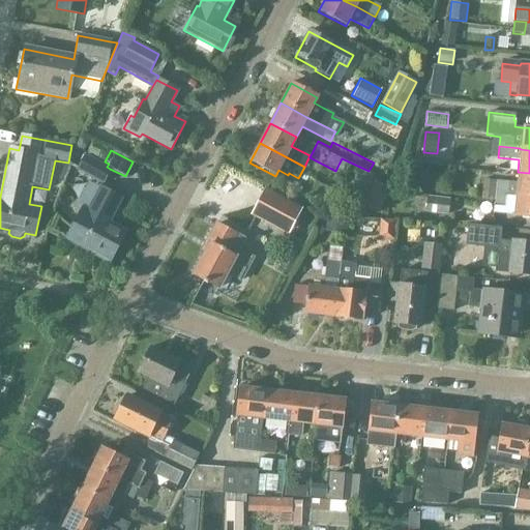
[(107,167),(84,154),(76,171),(101,185),(110,169),(107,167)]
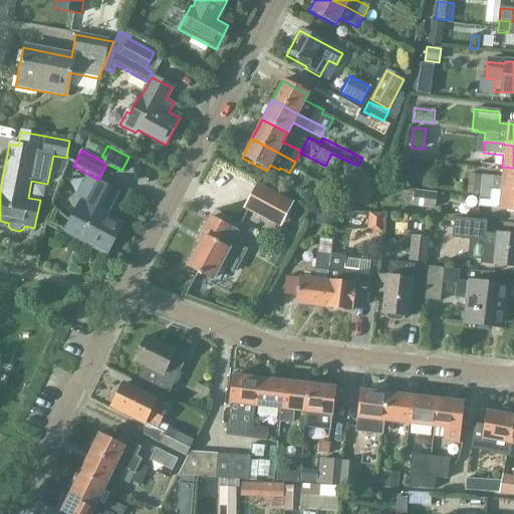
[(478,197),(479,186),(513,189),(513,168),(502,167),(500,178),(474,175),(472,196),(478,197)]
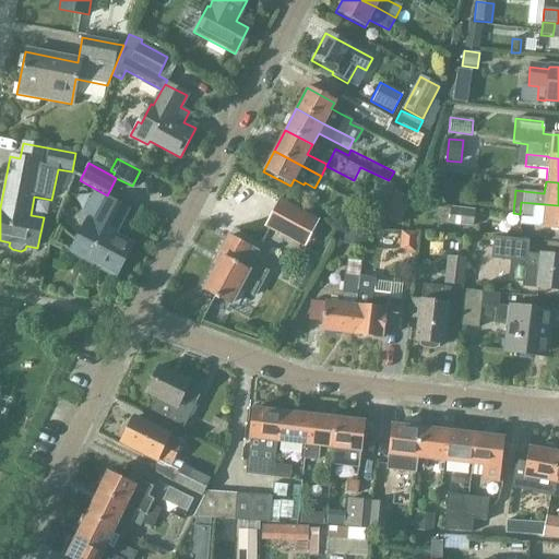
[(412,200),(395,191),(381,216),(399,225),(412,200)]
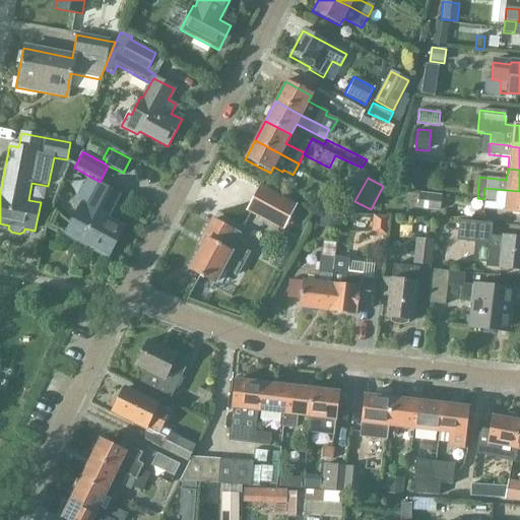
[(63,237),(78,245),(106,259),(123,226),(108,218),(120,195),(99,184),(86,206),(80,203),(63,237)]
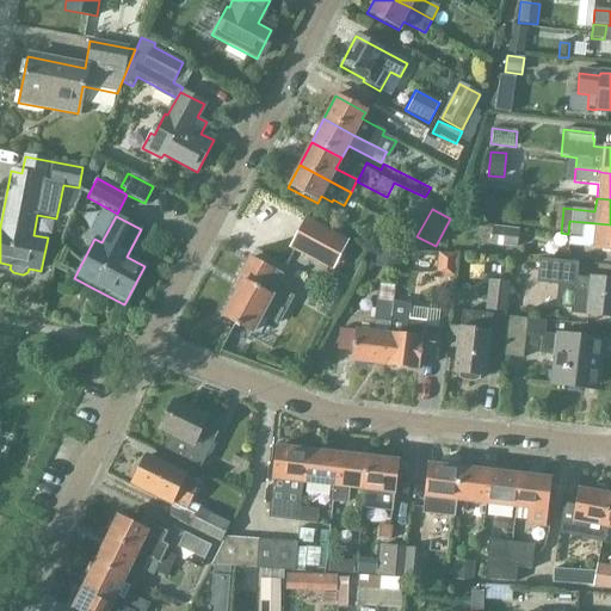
[(335,263),(347,241),(304,218),(294,240),(335,263)]
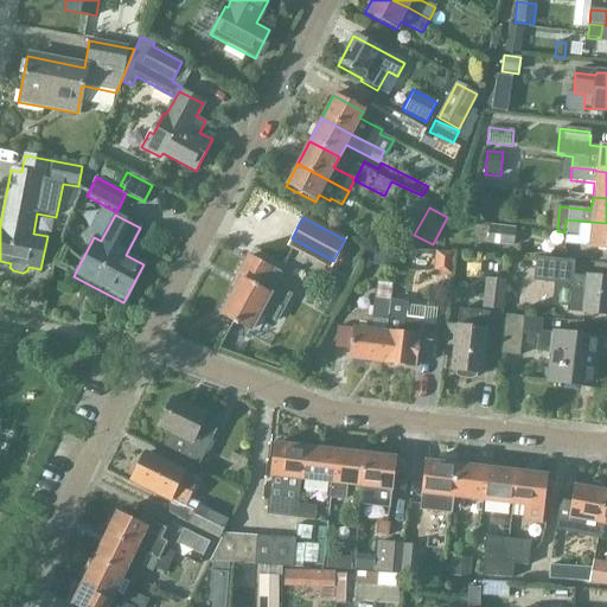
[(606,249),(606,223),(566,219),(564,232),(563,246),(606,249)]
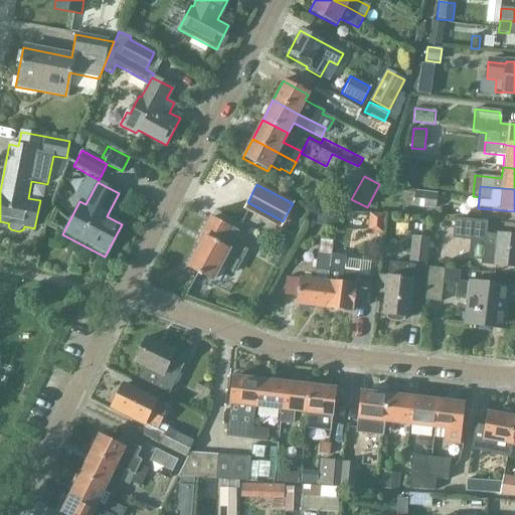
[(438,193),(414,190),(412,206),(436,209),(438,193)]
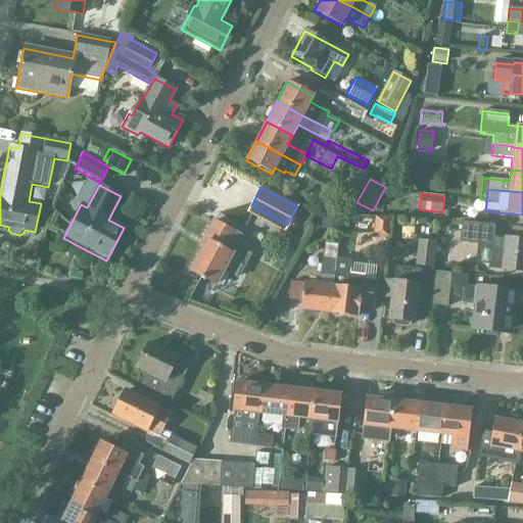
[(393,227),(396,208),(381,206),(379,226),(393,227)]
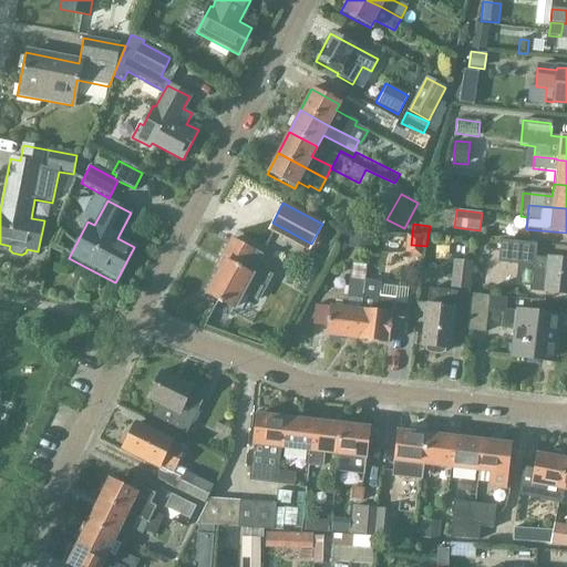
[(350,229),(348,248),(368,251),(371,233),(350,229)]
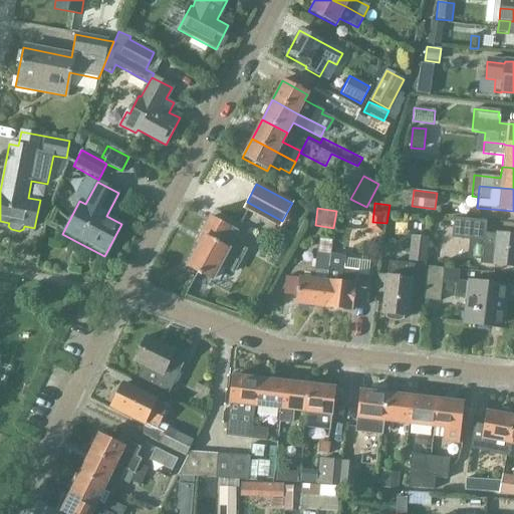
[(230,243),(236,232),(209,218),(199,236),(203,238),(187,267),(211,280),(219,265),(233,273),(245,252),(230,243)]
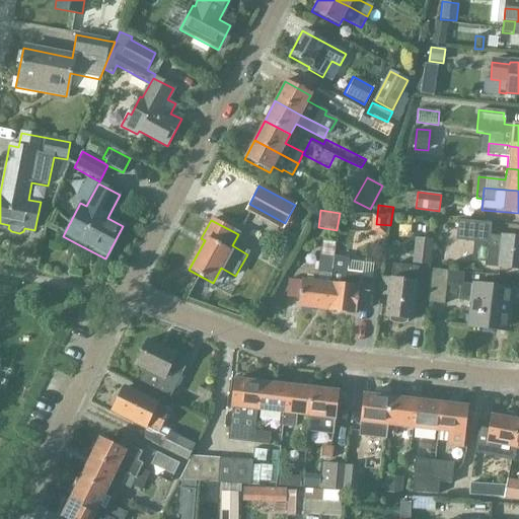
[(490,223),(458,220),(455,239),(487,243),(484,266),(518,270),(518,237),(488,234),(490,223)]
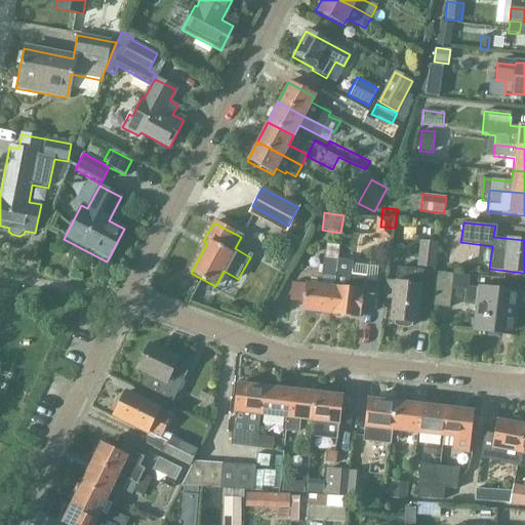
[(435,269),(438,247),(438,243),(419,241),(416,267),(435,269)]
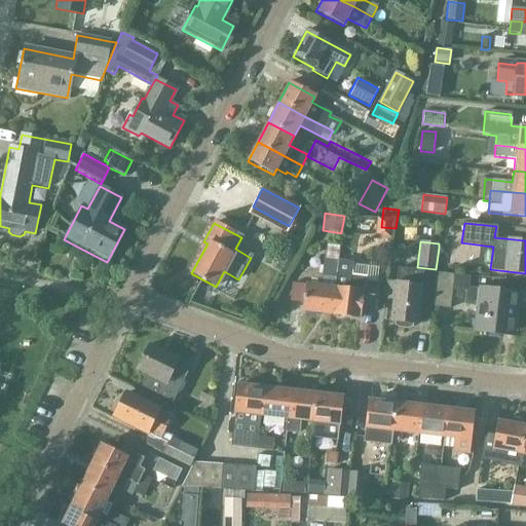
[(331,315),(338,249),(325,248),(321,286),(304,285),(301,311),(331,315)]
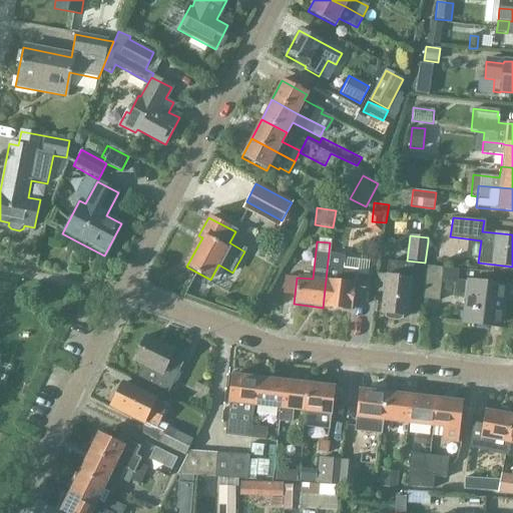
[(332,243),(330,242),(323,308),(351,311),(352,302),(367,303),(370,276),(357,275),(358,271),(342,269),(343,257),(330,254),(332,243)]
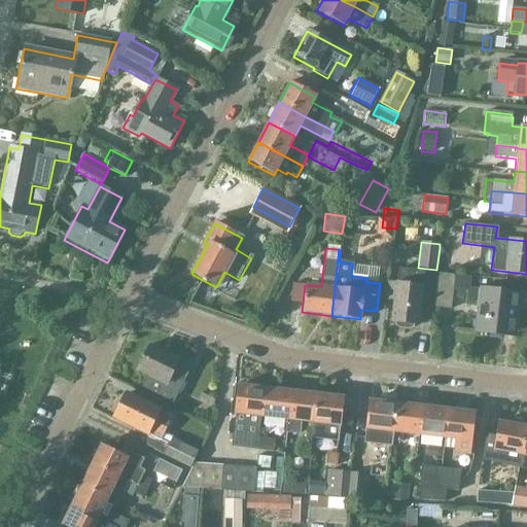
[(396,283),(394,283),(388,282),(386,300),(393,300),(390,322),(395,323),(394,325),(398,328),(408,329),(412,327),(412,324),(418,325),(424,272),(398,269),(396,283)]
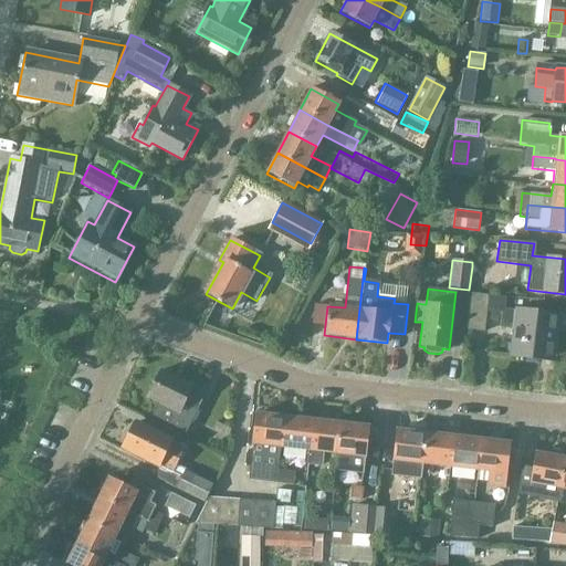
[(483,332),(488,296),(469,294),(465,329),(483,332)]
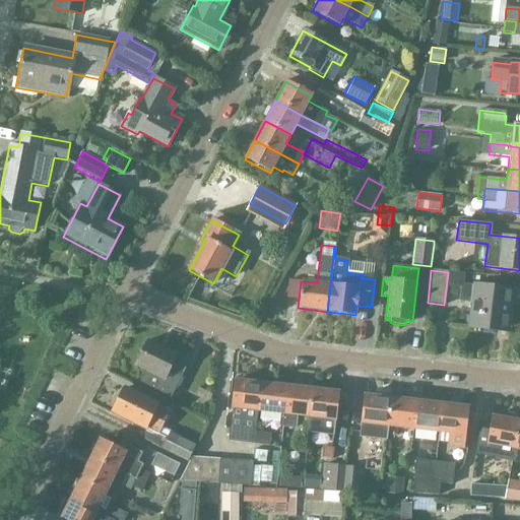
[(512,289),(460,284),(458,302),(471,303),(468,327),(497,330),(498,322),(508,323),(512,289)]
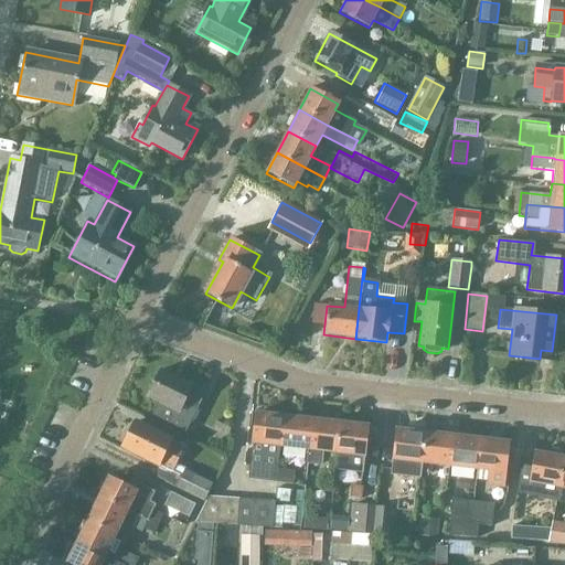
[(195,409),(203,393),(191,386),(192,385),(161,370),(147,397),(158,403),(152,416),(185,433),(192,419),(195,409)]
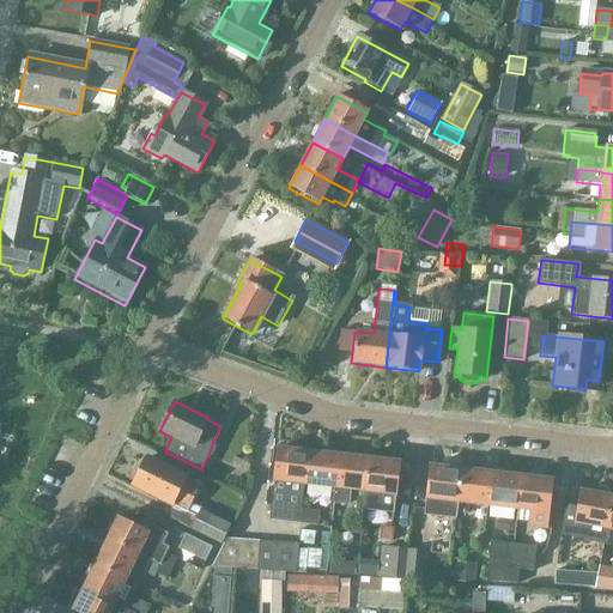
[(303,485),(307,453),(277,449),(273,483),(268,521),(298,525),(299,510),(303,485)]
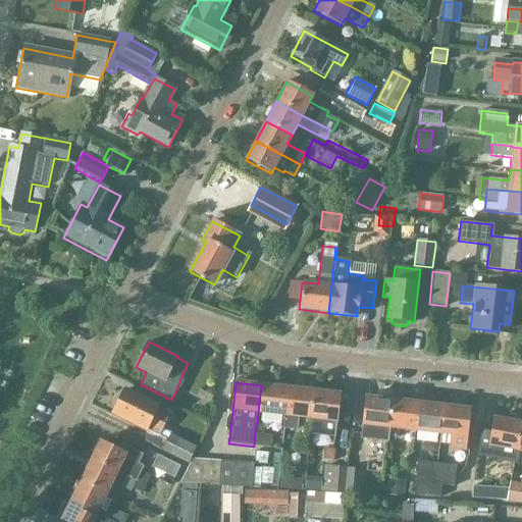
[(284,416),(288,388),(261,385),(258,413),(283,416),(284,416)]
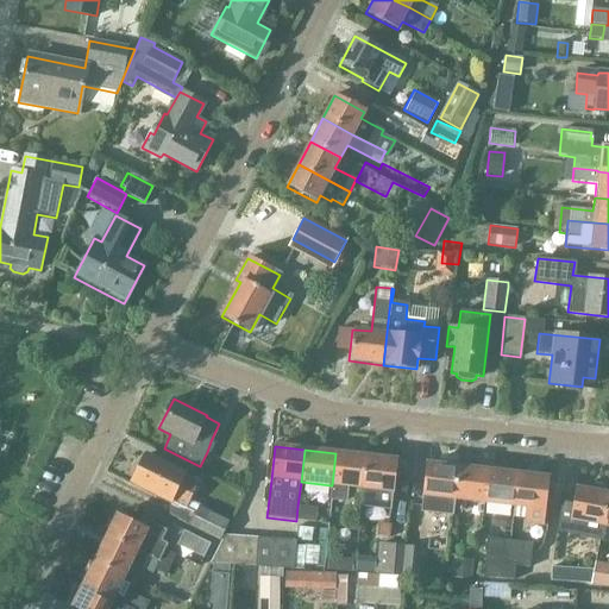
[(362,489),(365,457),(336,453),(332,485),(331,485),(330,501),(346,502),(349,488),(362,489)]
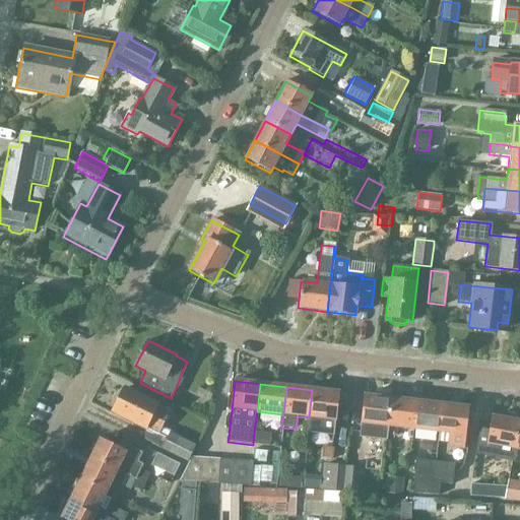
[(171,432),(161,427),(169,411),(124,389),(112,412),(144,429),(139,439),(187,462),(195,445),(170,433),(171,432)]
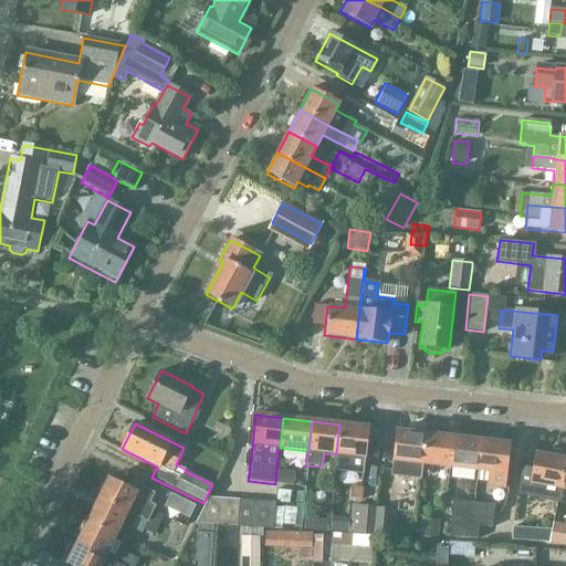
[(339,425),(336,454),(334,472),(363,474),(367,428),(339,425)]
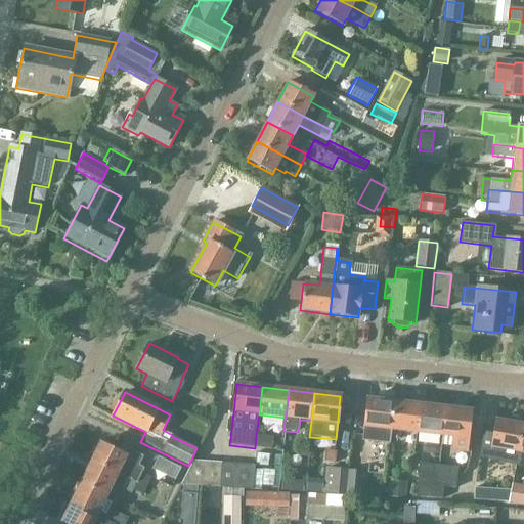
[(389,430),(392,402),(366,399),(361,440),(388,443),(390,430),(389,430)]
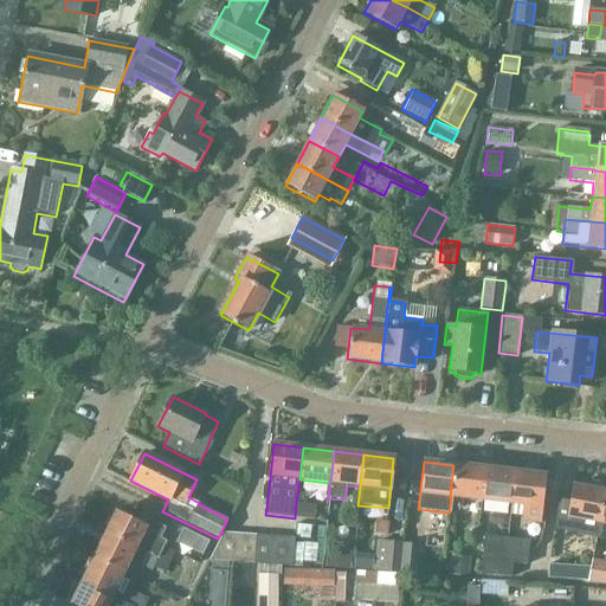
[(481,501),(484,469),(453,465),(450,497),(451,497),(481,501)]
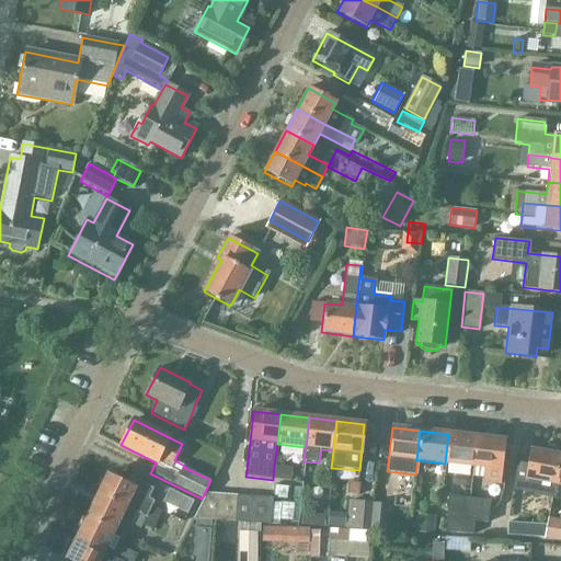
[(472,467),(476,437),(448,434),(445,464),(472,467)]
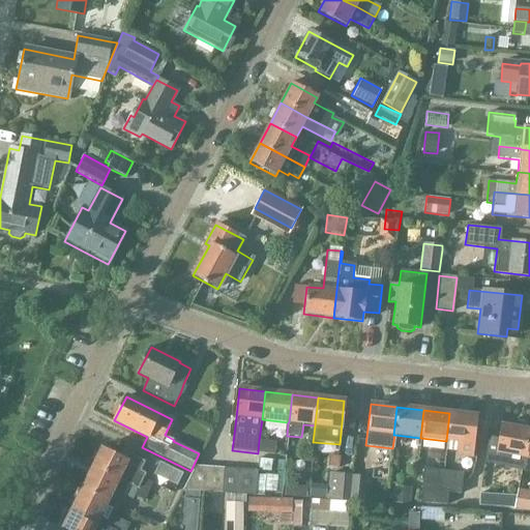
[(476,416),(449,413),(446,441),(461,442),(460,452),(476,454),(478,442),(473,441),(476,416)]
